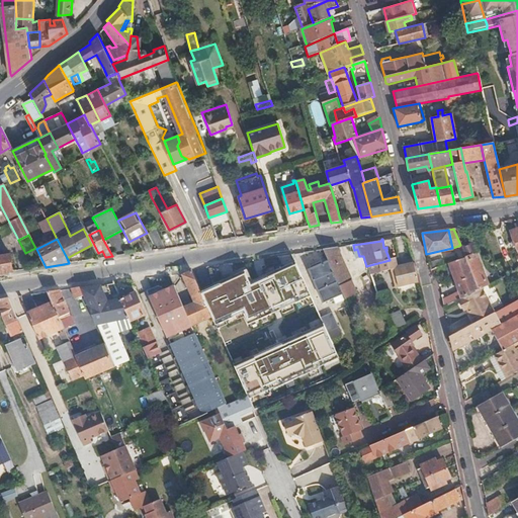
[(488,284),(477,257),(480,256),(477,247),(463,252),(465,257),(478,290),(482,287),(488,284)]
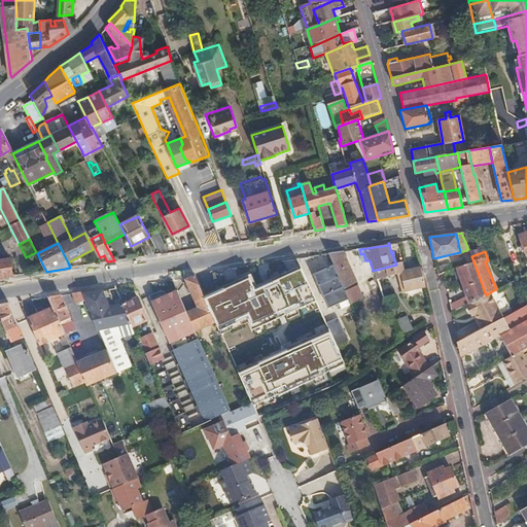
[(363,299),(349,267),(343,252),(328,253),(334,267),(349,301),(350,304),(363,299)]
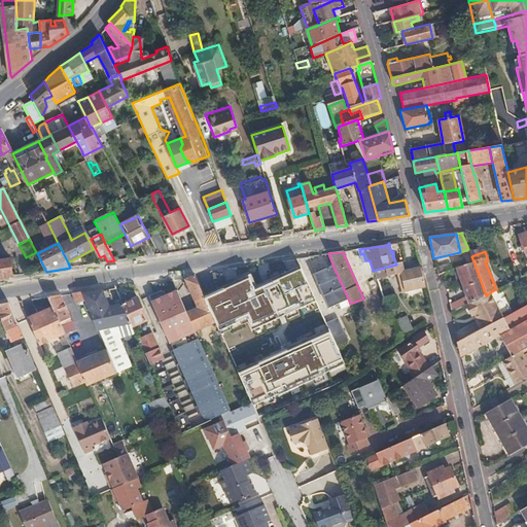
[(0,278),(13,276),(11,260),(0,261),(0,278)]
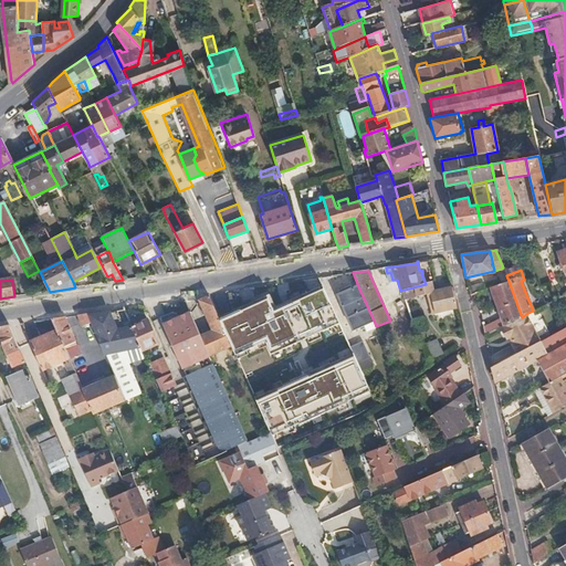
[(522,317),(509,281),(483,291),(482,291),(483,295),(491,293),(503,326),(522,317)]
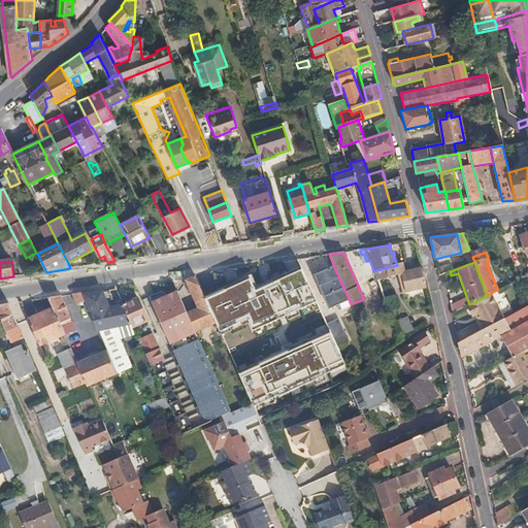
[(426,288),(423,278),(421,268),(404,272),(403,268),(402,263),(397,265),(373,271),(376,278),(376,279),(387,276),(388,278),(401,274),(405,292),(426,288)]
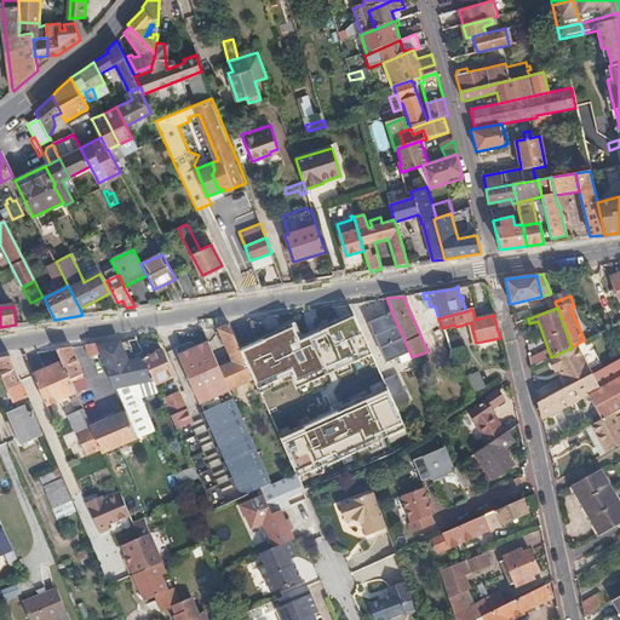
[(494,315),(493,309),(474,315),(475,320),(494,315)]
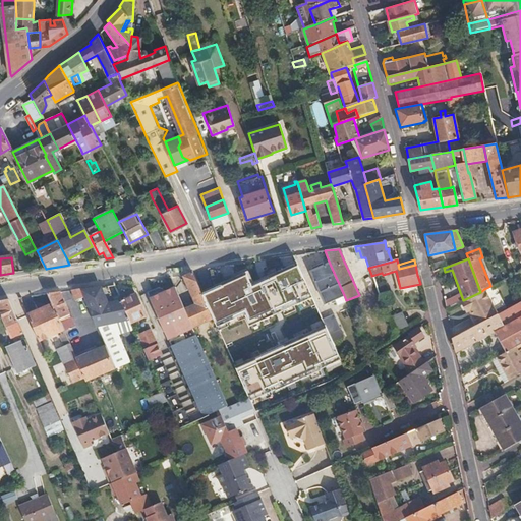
[(215,321),(217,326),(243,313),(249,325),(312,295),(296,261),(252,281),(247,269),(200,291),(215,322),(215,321)]
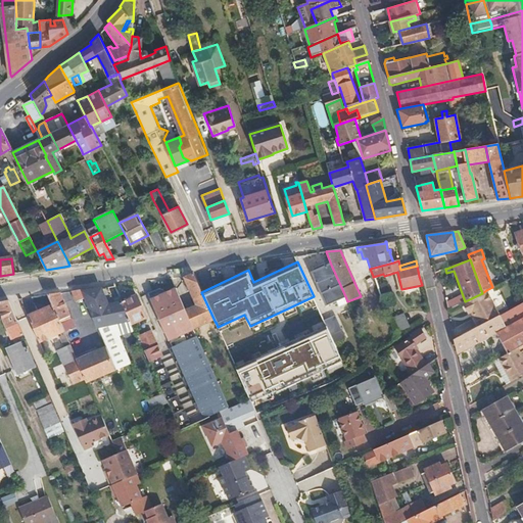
[(445,269),(446,269),(445,263),(433,268),(434,274),(439,272),(443,270),(445,269)]
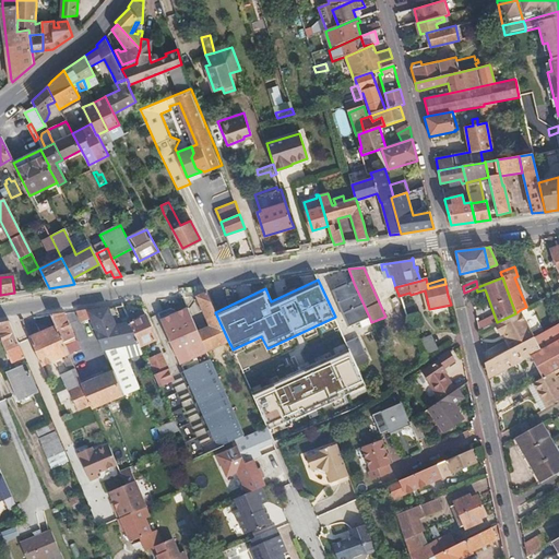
[(370,319),(354,283),(333,292),(349,328),(370,319)]
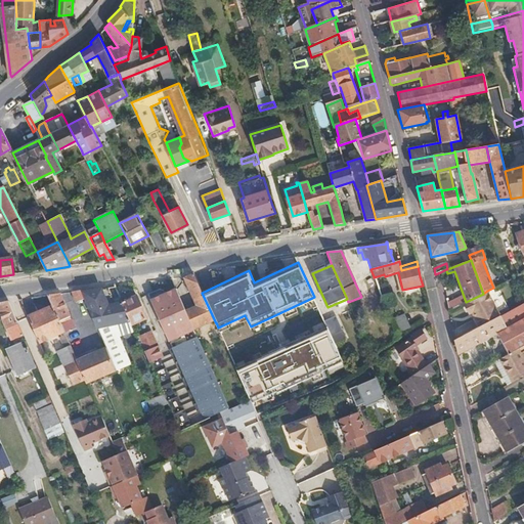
[(202,293),(200,287),(192,274),(183,278),(195,306),(184,311),(192,330),(200,328),(214,321),(212,314),(203,295),(202,293)]
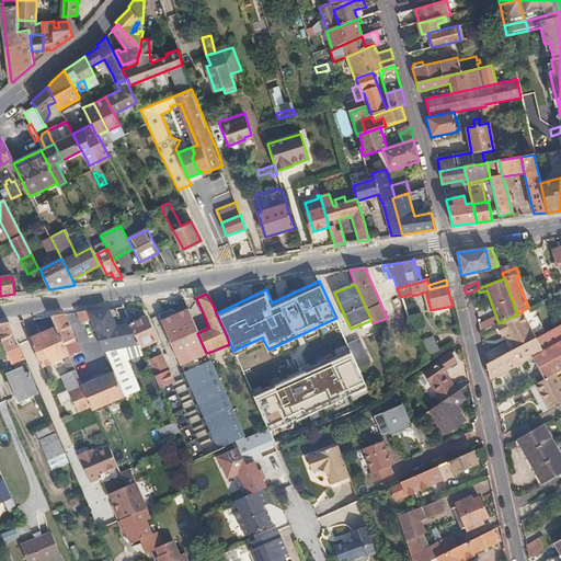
[(115,327),(107,308),(88,310),(93,323),(105,351),(123,347),(140,344),(132,323),(115,327)]
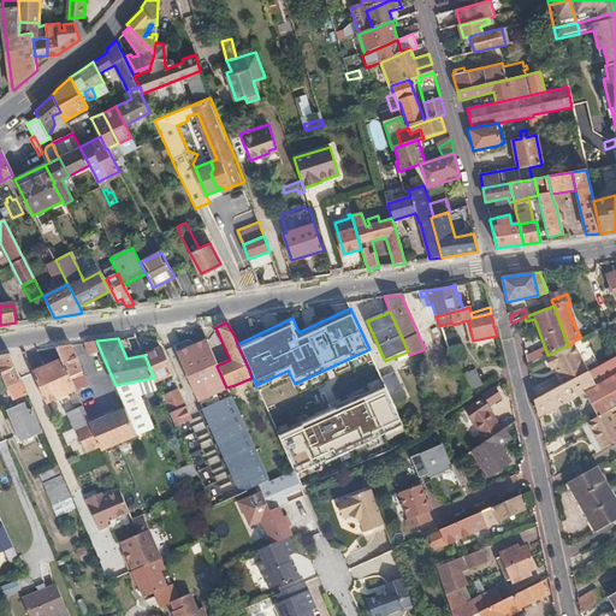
[(102,355),(96,341),(84,343),(92,359),(102,355)]
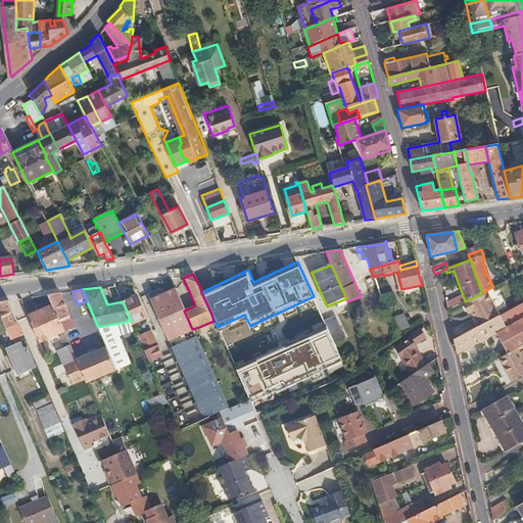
[(184,311),(175,290),(163,294),(160,289),(149,294),(161,324),(169,340),(170,340),(185,375),(197,403),(204,419),(220,412),(228,408),(214,377),(192,329),(184,311)]
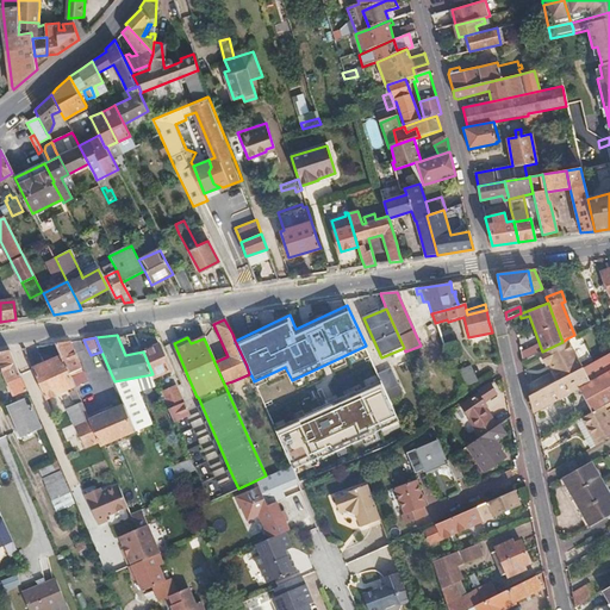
[(582,368),(567,338),(562,342),(542,352),(539,353),(545,366),(548,365),(558,381),(582,368)]
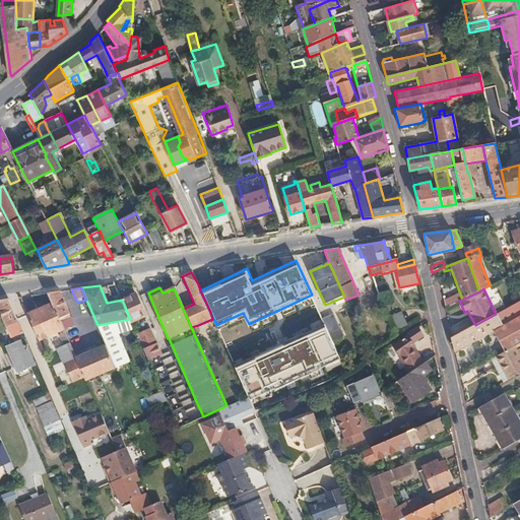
[(70,318),(59,291),(47,294),(52,303),(60,323),(70,318)]
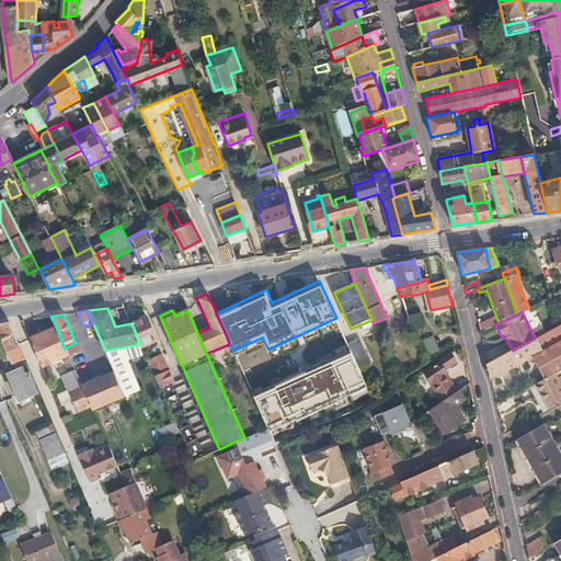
[(157,339),(147,318),(132,323),(140,344),(141,346),(157,339)]
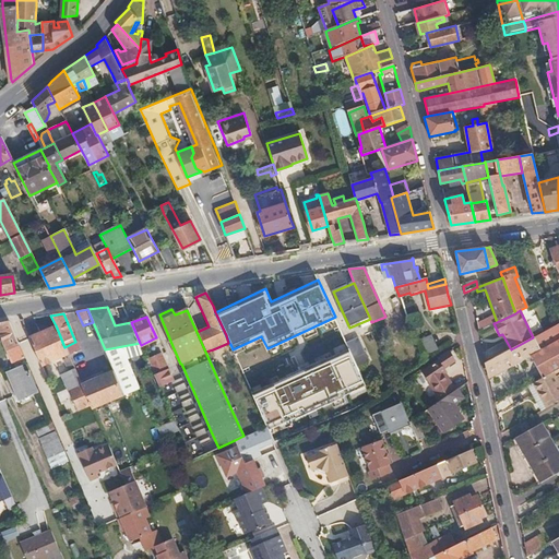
[(486,318),(475,320),(476,328),(487,326),(486,318)]
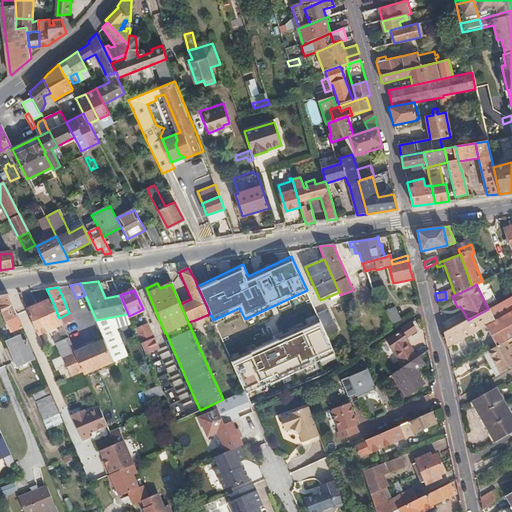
[(24,330),(9,295),(0,295),(0,303),(14,334),(24,330)]
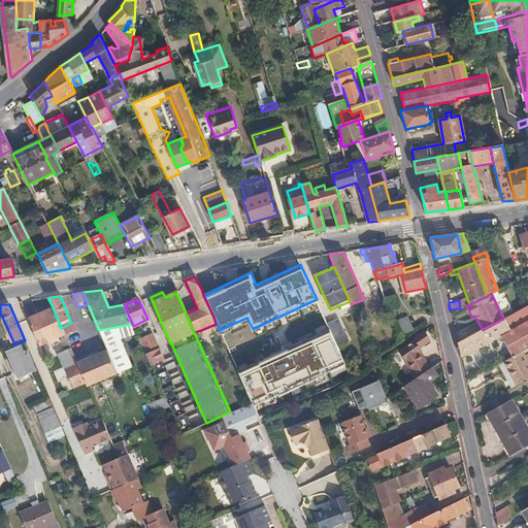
[(520,352),(527,347),(527,304),(525,306),(503,319),(483,330),(457,344),(460,357),(492,340),(503,361),(520,352)]
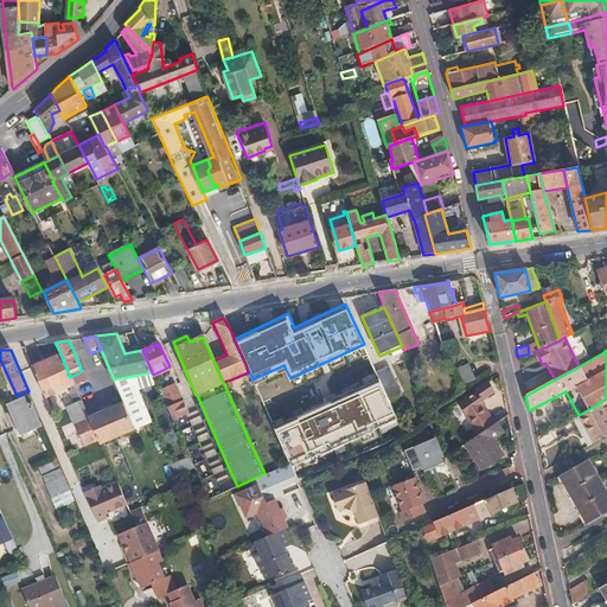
[(70,377),(61,353),(32,366),(46,398),(72,388),(74,390),(71,391),(77,404),(69,408),(72,415),(85,409),(70,377)]
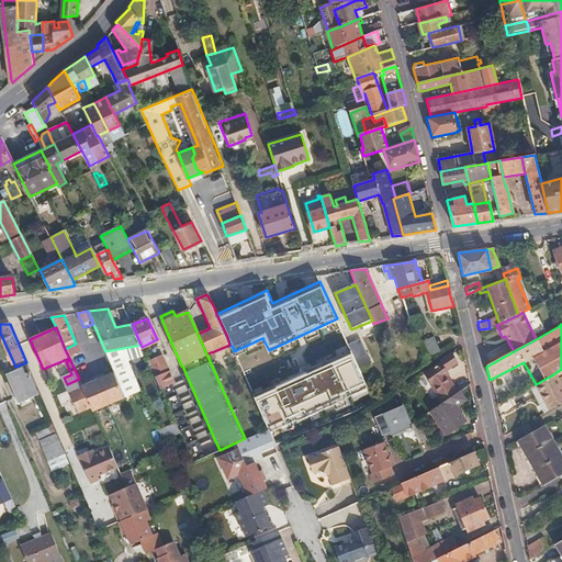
[(433,335),(422,340),(426,351),(437,347),(433,335)]
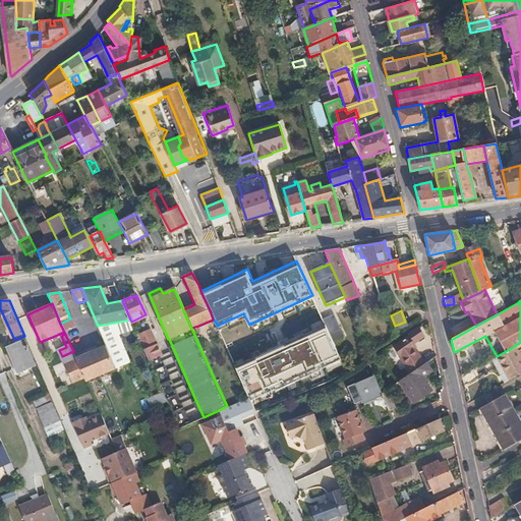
[(340,331),(333,315),(323,321),(330,335),(340,331)]
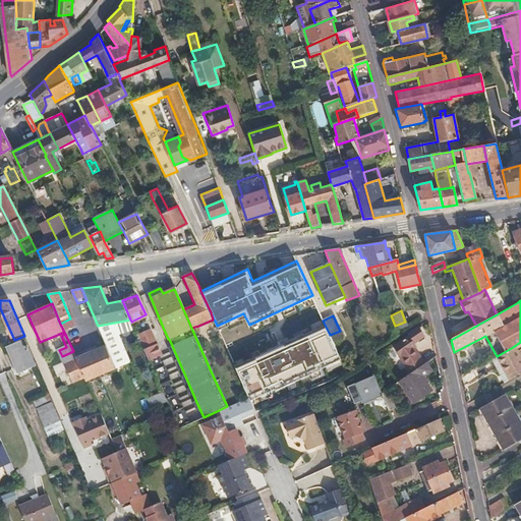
[(213,320),(198,326),(204,335),(217,328),(213,320)]
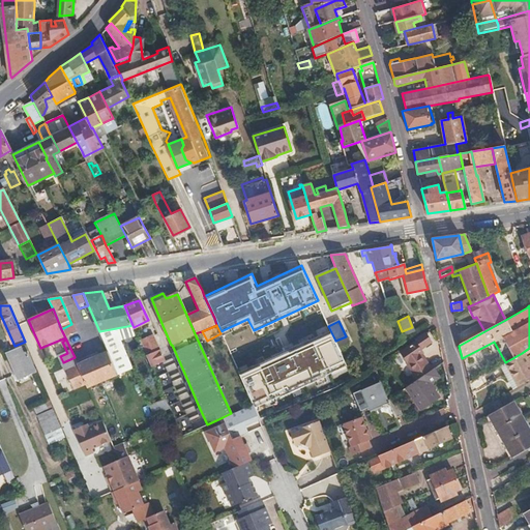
[(134,367),(116,328),(99,331),(108,352),(117,375),(134,367)]
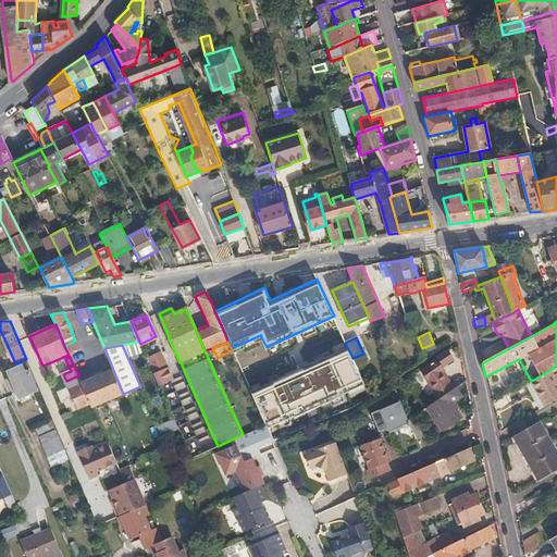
[(287,375),(252,392),(267,424),(265,424),(268,430),(296,417),(296,418),(344,395),(344,394),(366,384),(348,347),(325,357),(293,372),(286,374),(287,375)]
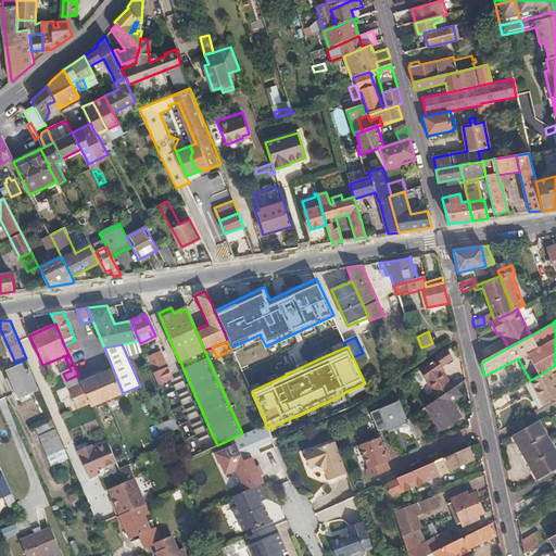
[(432,391),(437,399),(452,389),(446,381),(447,381),(442,373),(445,370),(442,366),(454,358),(447,350),(437,356),(437,358),(419,370),(433,391),(432,391)]
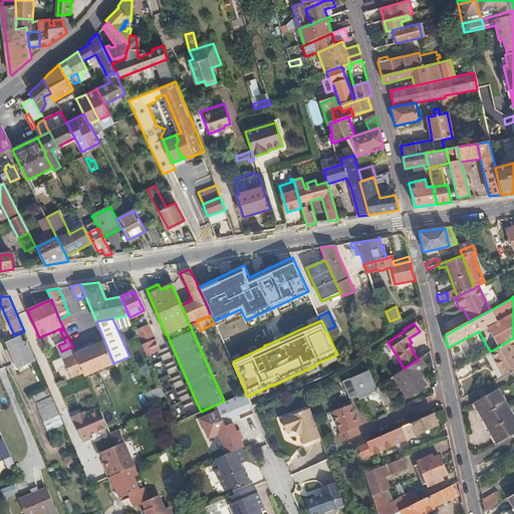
[(155,338),(149,326),(137,331),(143,345),(156,340),(155,338)]
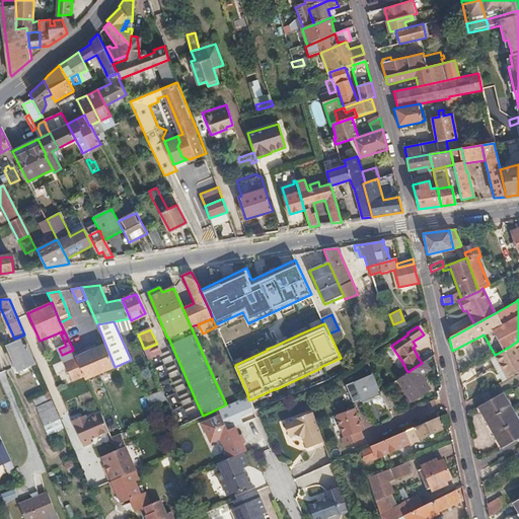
[(31,366),(20,341),(8,347),(19,371),(31,366)]
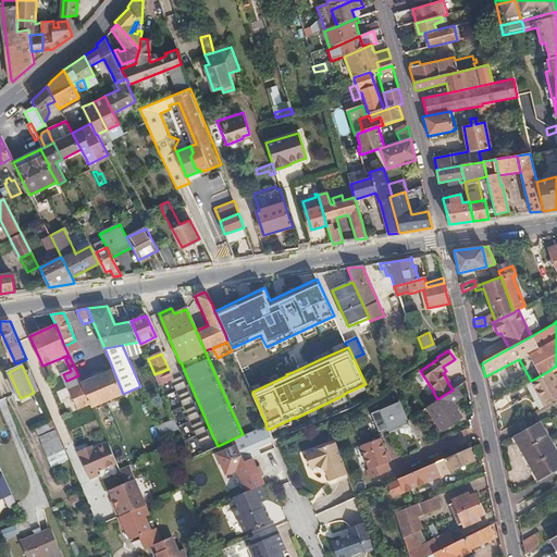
[(178,391),(173,381),(174,381),(169,369),(155,374),(164,397),(178,391)]
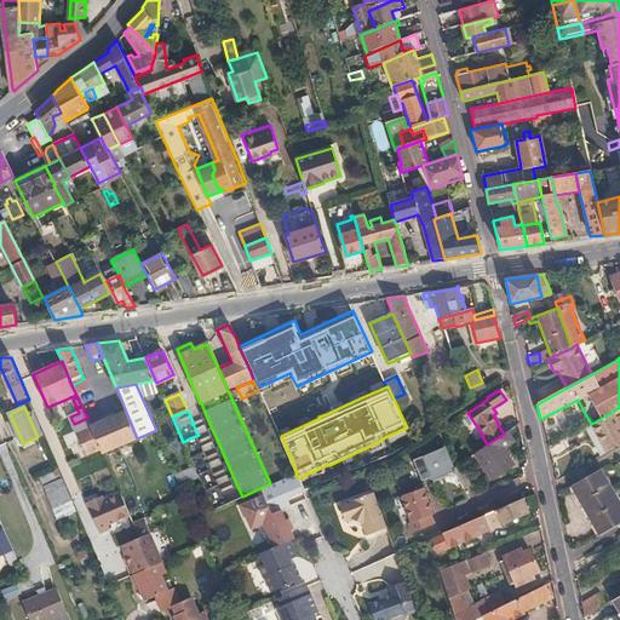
[(137,438),(126,412),(91,428),(103,454),(137,438)]
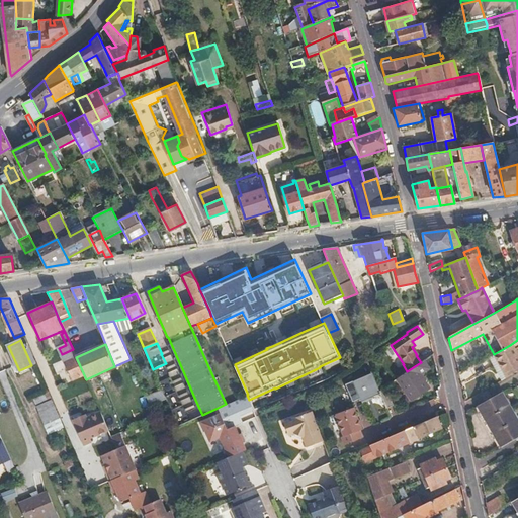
[(506,377),(517,370),(517,360),(510,345),(494,354),(493,354),(506,377)]
